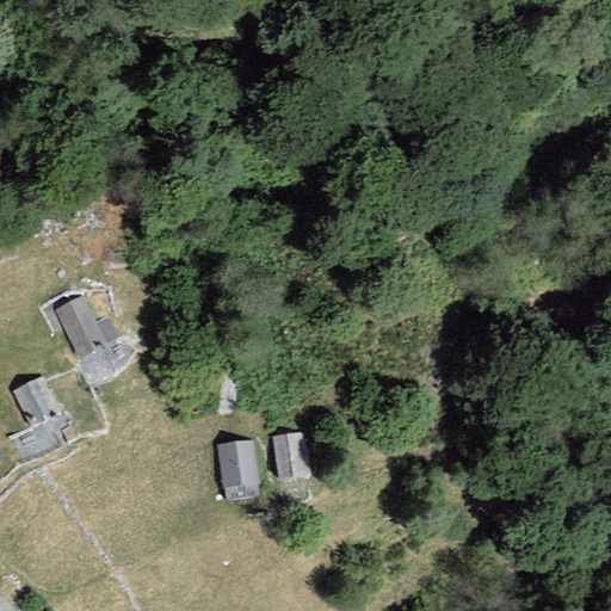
[(81,359),(117,340),(106,319),(97,323),(82,296),(55,310),(81,359)]
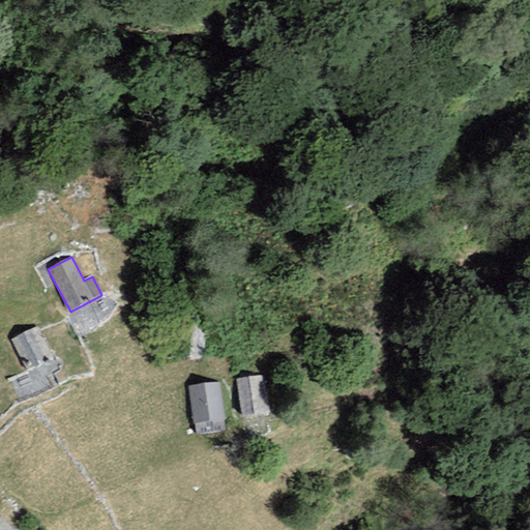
[(26,372),(53,357),(36,326),(9,340),(26,372)]
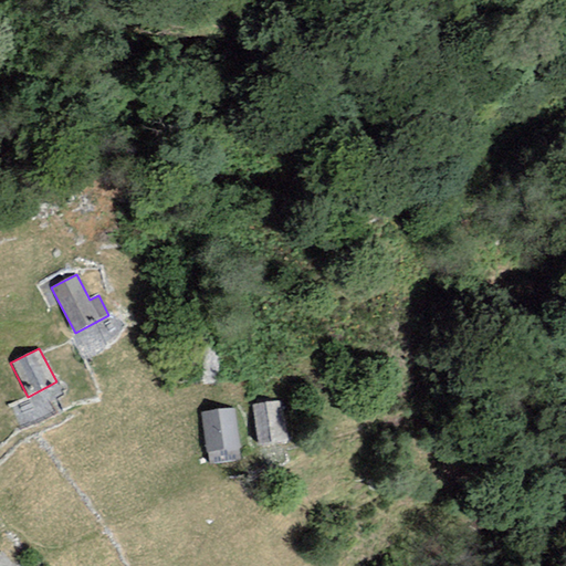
[(184,384),(218,384),(218,350),(185,350),(184,384)]
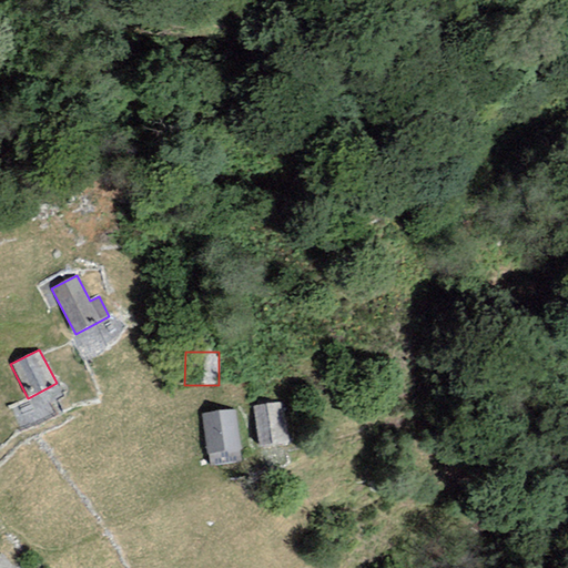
[(288,443),(283,403),(252,406),(257,447),(288,443)]
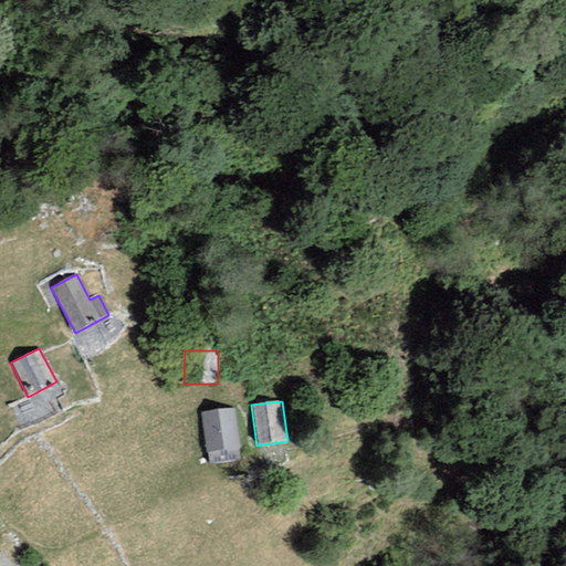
[(207,463),(241,460),(237,408),(201,411),(207,463)]
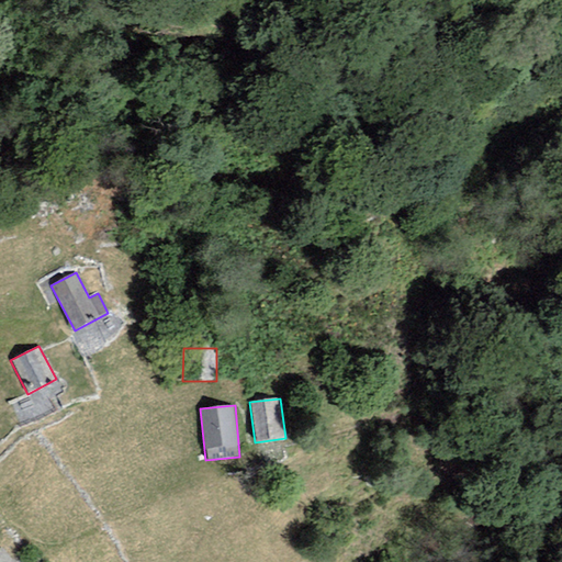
[(14,561),(1,547),(0,547),(0,561),(14,561)]
